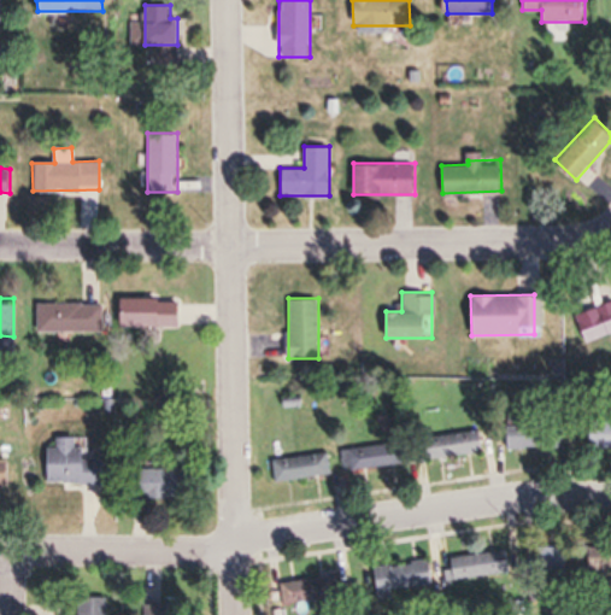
[(181,324),(180,300),(123,302),(124,326),(181,324)]
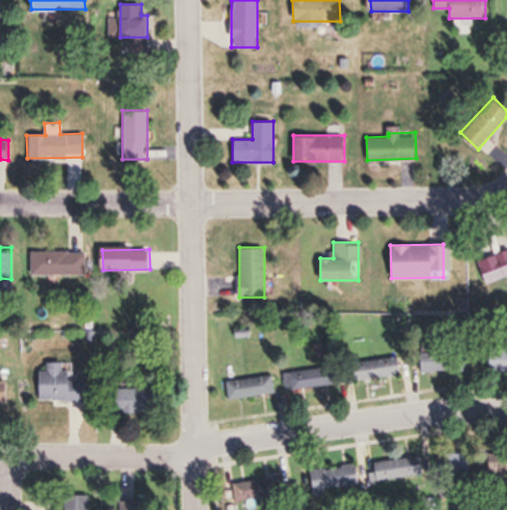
[(485,283),(506,275),(506,250),(477,262),(485,283)]
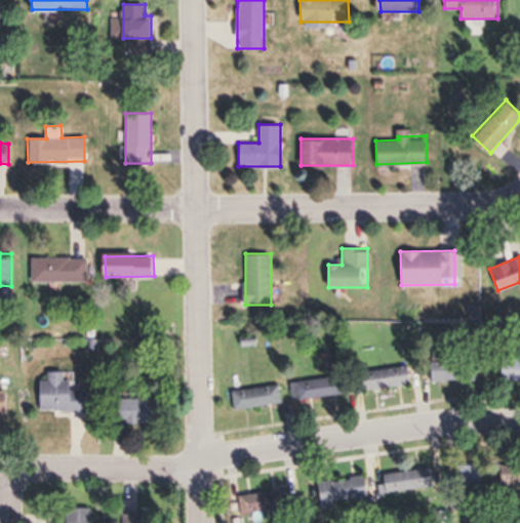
[(87,281),(87,257),(35,257),(35,281),(87,281)]
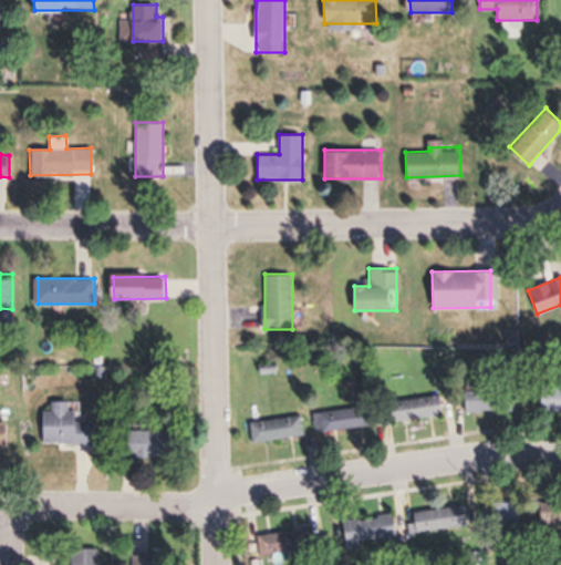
[(560,412),(560,386),(537,387),(538,413),(560,412)]
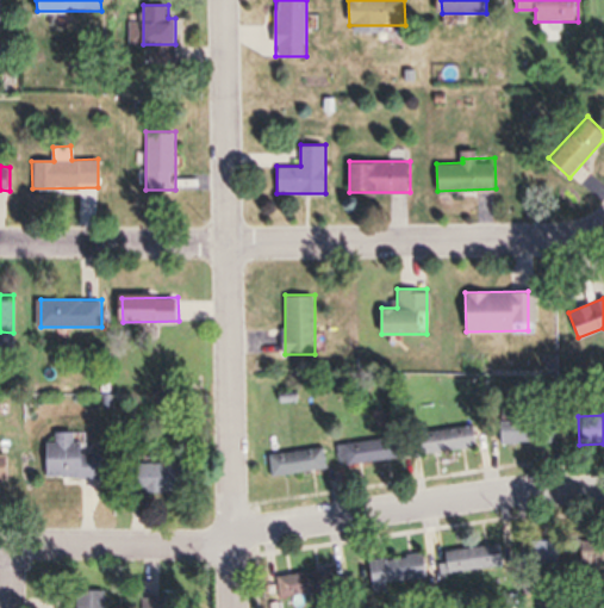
[(554,442),(554,419),(498,419),(498,442),(554,442)]
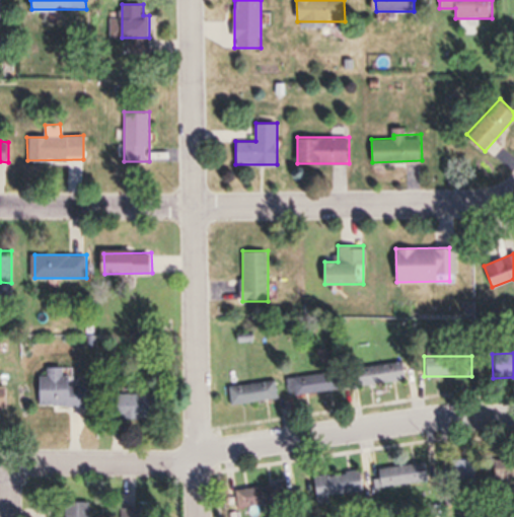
[(357,367),(360,387),(406,380),(404,361),(357,367)]
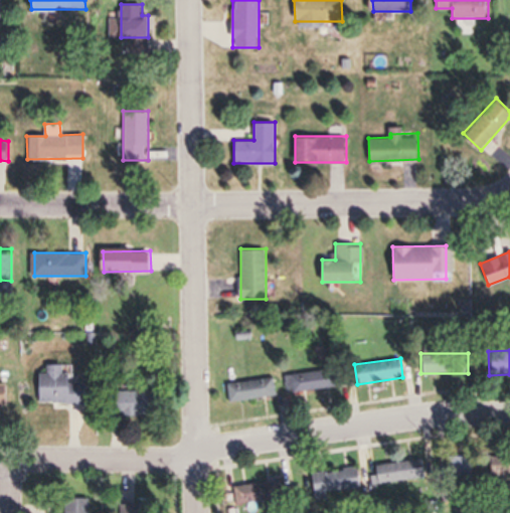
[(86,403),(86,382),(67,382),(67,364),(46,364),(46,372),(40,372),(39,402),(86,403)]
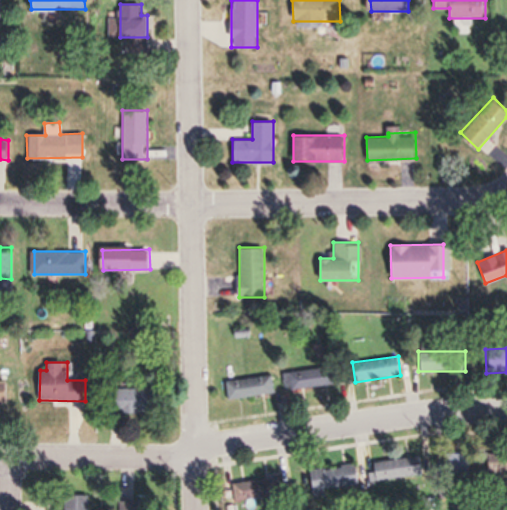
[(283,392),(333,385),(330,366),(280,373),(283,392)]
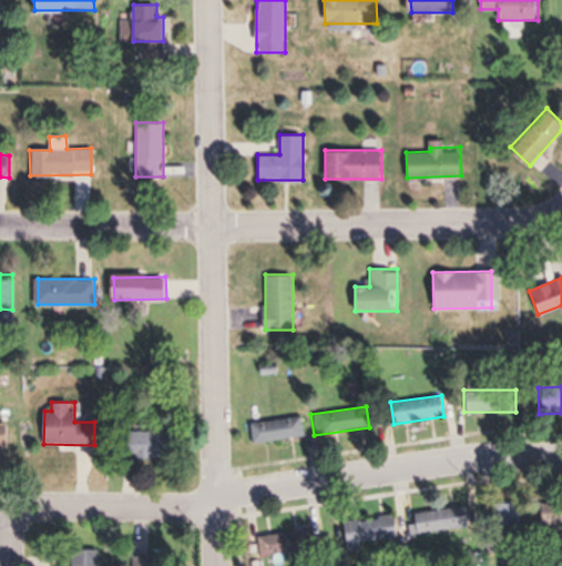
[(303,437),(299,416),(247,423),(249,444),(303,437)]
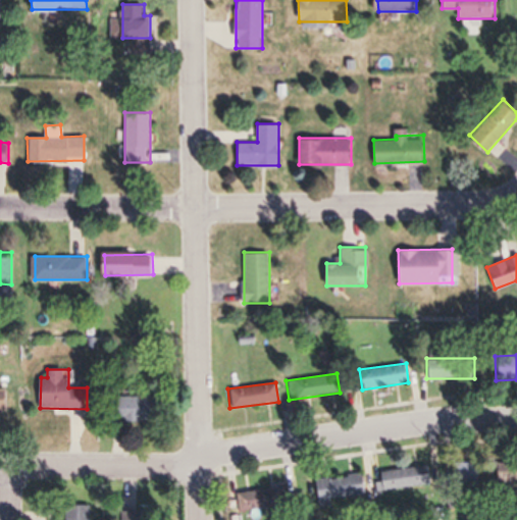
[(117,396),(117,420),(154,420),(154,396),(117,396)]
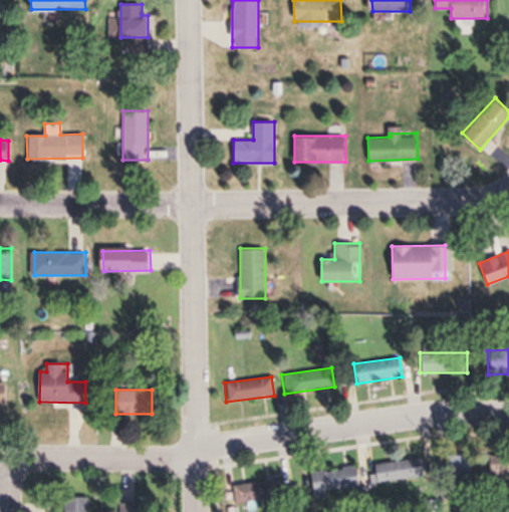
[(470,453),(443,453),(443,471),(470,471),(470,453)]
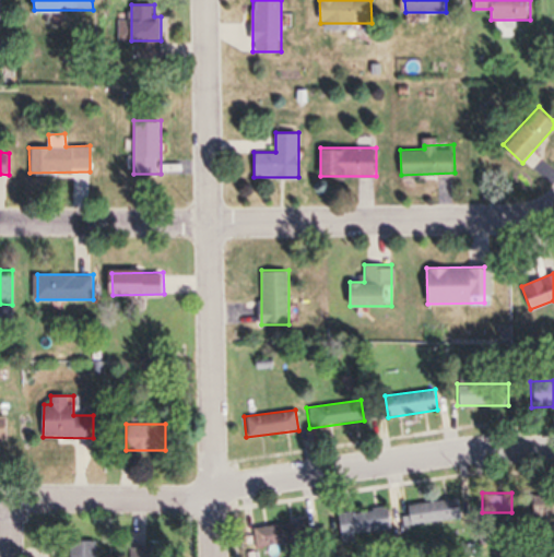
[(532,520),(553,520),(553,495),(532,496),(532,520)]
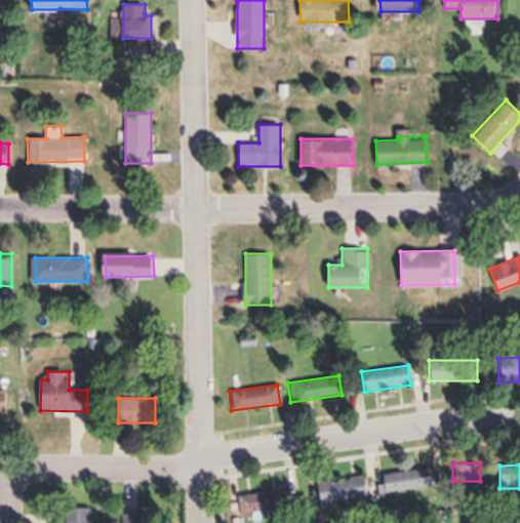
[(433,486),(430,468),(375,475),(378,494),(433,486)]
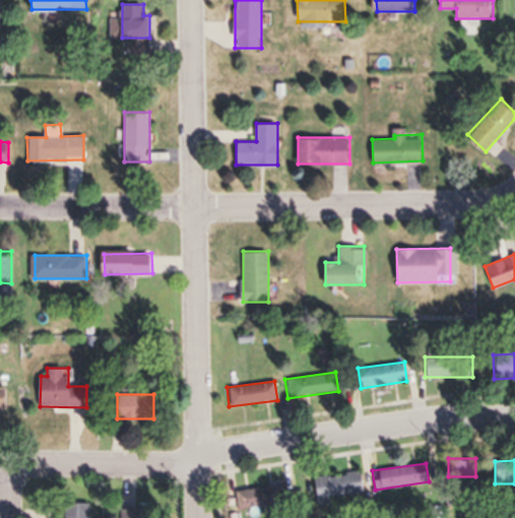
[(362,471),(314,477),(317,501),(365,495),(362,471)]
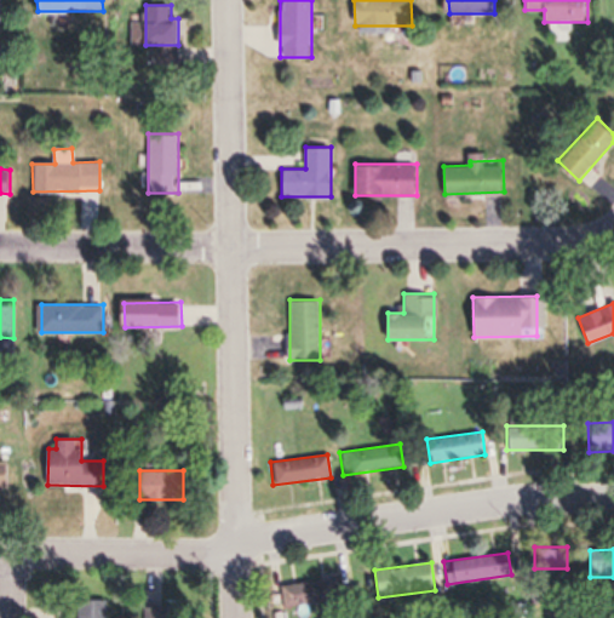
[(333,579),(279,585),(281,607),(336,601),(333,579)]
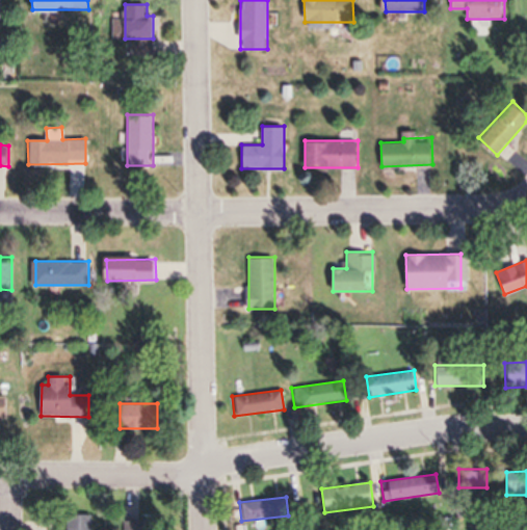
[(151,529),(152,521),(123,521),(123,529),(151,529)]
